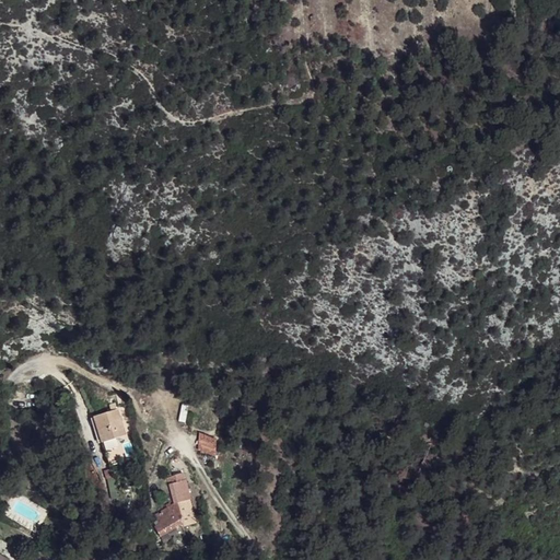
[(301,82),(303,71),(292,68),(290,80),(301,82)]
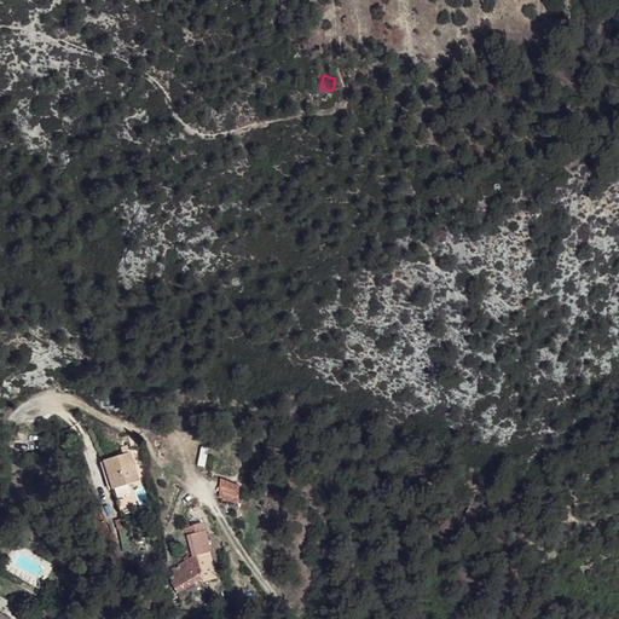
[(103,462),(120,515),(139,510),(131,482),(138,480),(127,445),(121,446),(123,456),(103,462)]
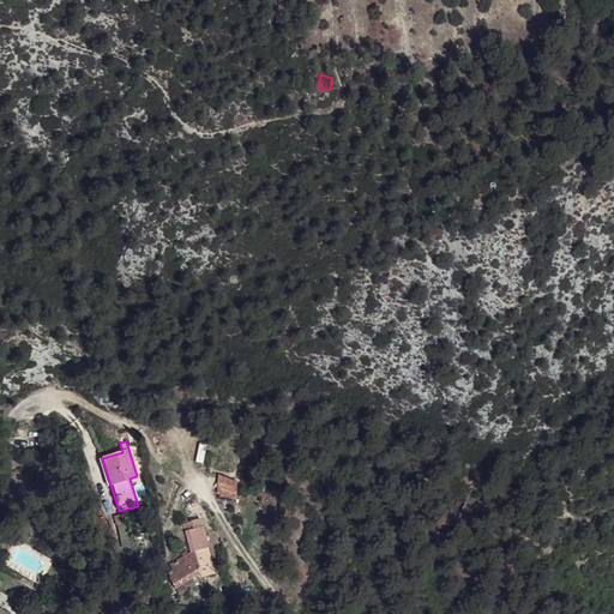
[(236,497),(240,479),(221,475),(217,493),(236,497)]
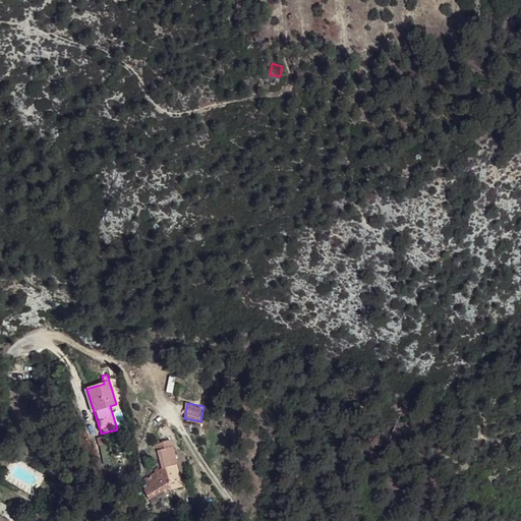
[(96,447),(98,455),(109,451),(106,444),(96,447)]
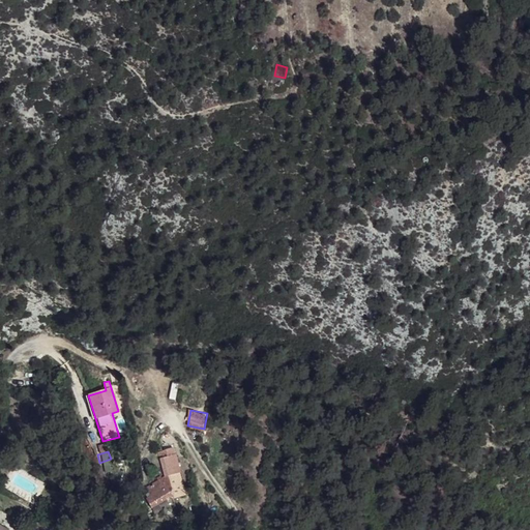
[(149,486),(152,489),(148,492),(151,496),(147,499),(152,507),(168,498),(168,500),(174,498),(186,495),(175,454),(163,458),(168,475),(165,476),(149,486)]
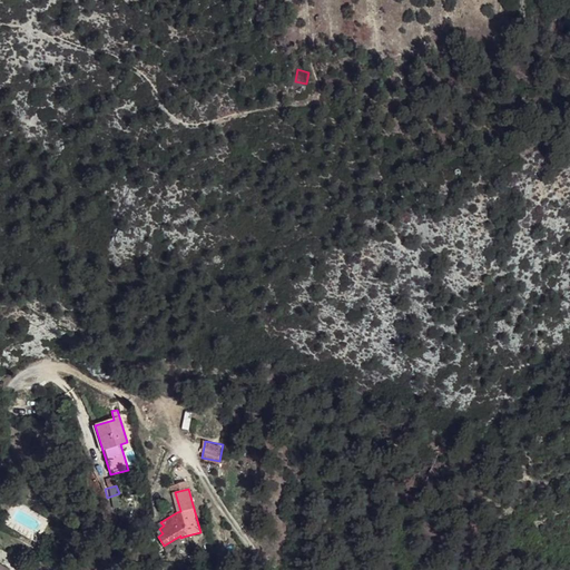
All buildings are outlined.
